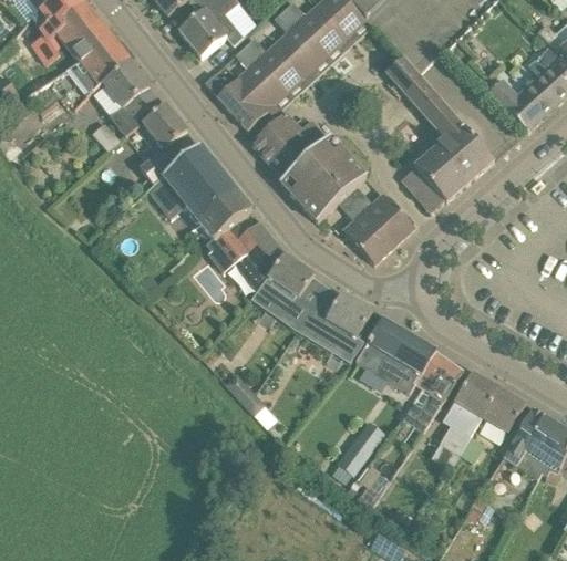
[(24,19),(49,0),(14,0),(16,2),(13,4),(24,19)]
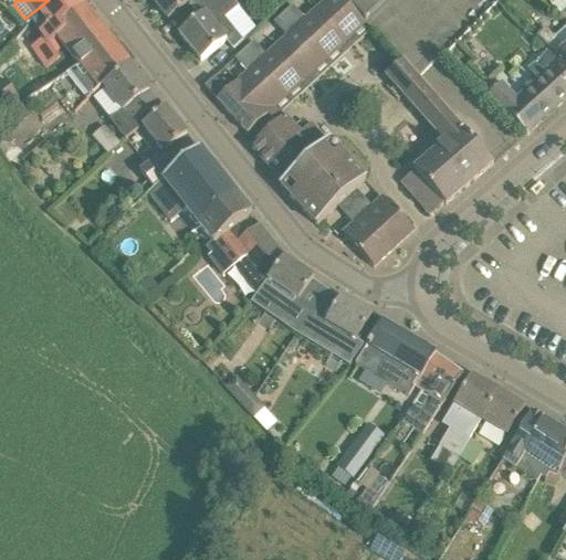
[(67,19),(63,13),(81,0),(49,0),(24,19),(25,21),(29,18),(41,33),(28,44),(45,66),(60,55),(48,41),(56,34),(73,54),(80,50),(60,25),(67,19)]
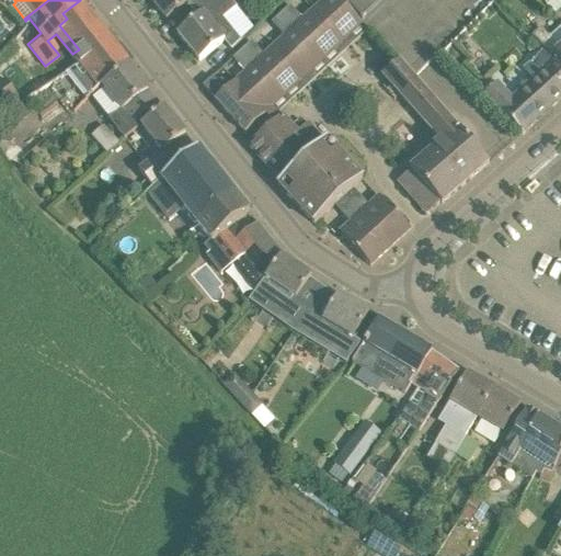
[(65,70),(80,89),(124,54),(82,0),(80,0),(63,13),(67,19),(59,25),(79,49),(72,54),(77,60),(65,70)]
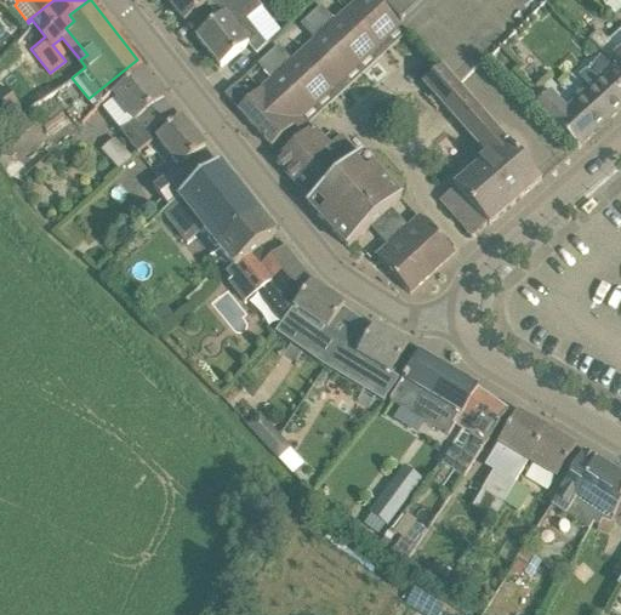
[(170,0),(184,17),(205,0),(208,0),(211,5),(212,4),(216,0),(170,0)]
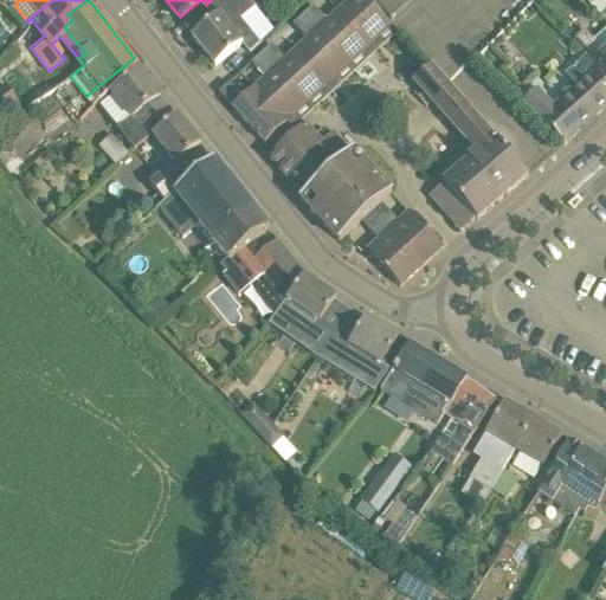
[(243,40),(242,39),(252,30),(240,15),(256,2),(253,0),(211,0),(207,4),(214,14),(192,32),(216,62),(243,40)]
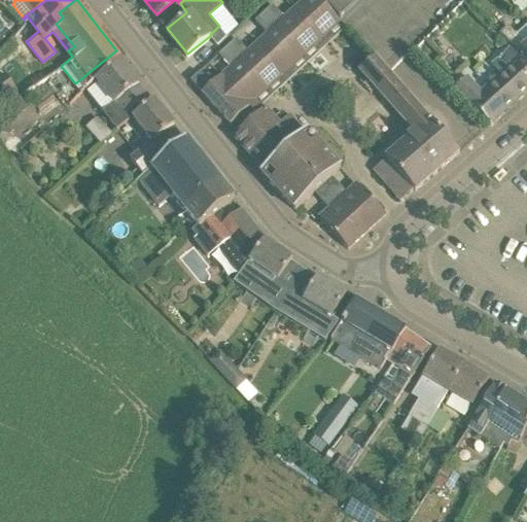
[(341,20),(323,0),(300,0),(293,5),(322,37),(341,20)]
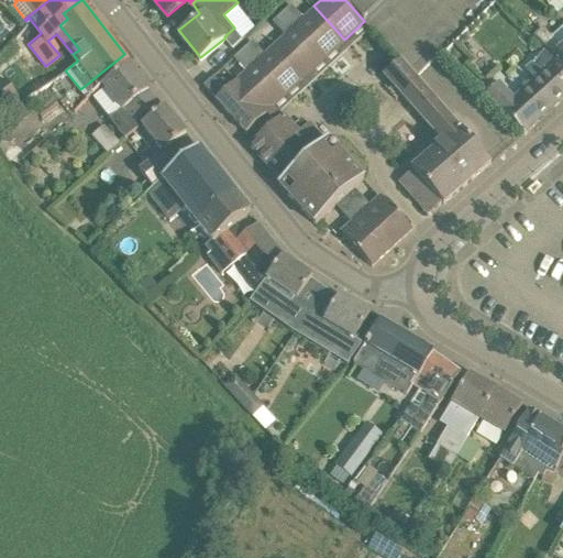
[(348,0),(363,17),(378,0),(348,0)]
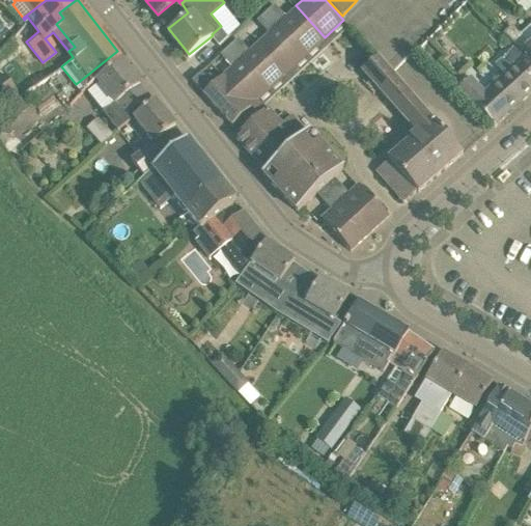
[(274,2),(266,9),(306,54),(325,37),(296,5),(285,15),(274,2)]
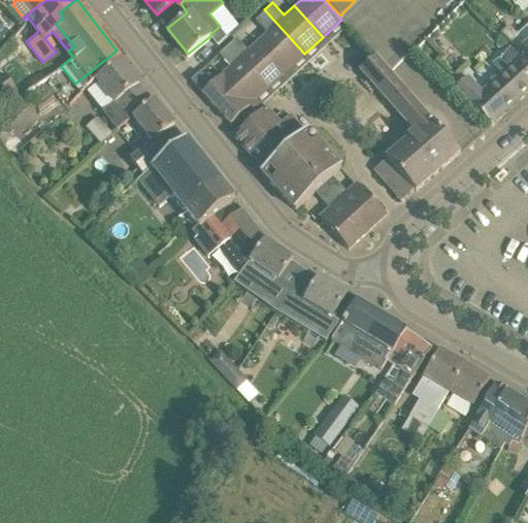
[(267,30),(258,38),(287,70),(304,54),(264,9),(256,18),(267,30)]
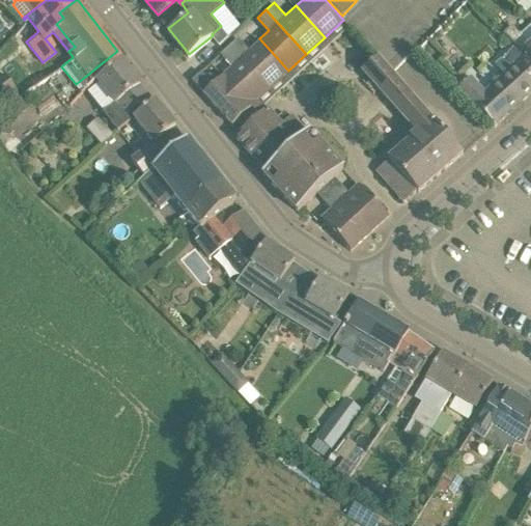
[(530,55),(530,21),(521,31),(511,22),(504,29),(530,55)]
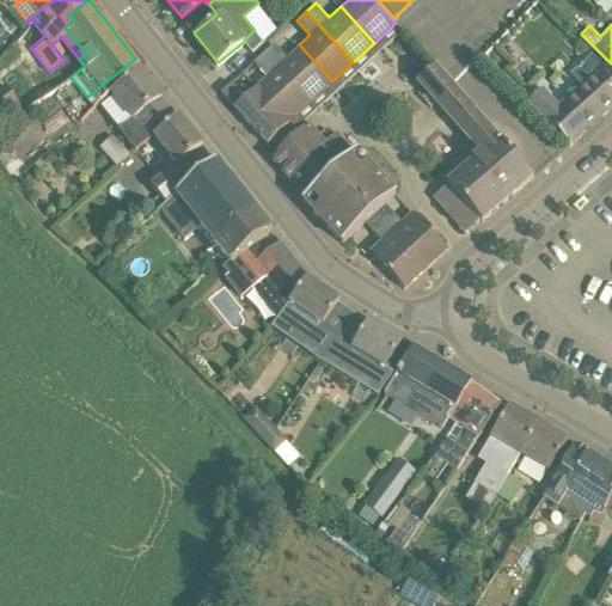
[(545,83),(530,97),(569,141),(611,102),(611,63),(581,34),(581,35),(595,49),(574,68),(583,79),(561,99),(545,83)]
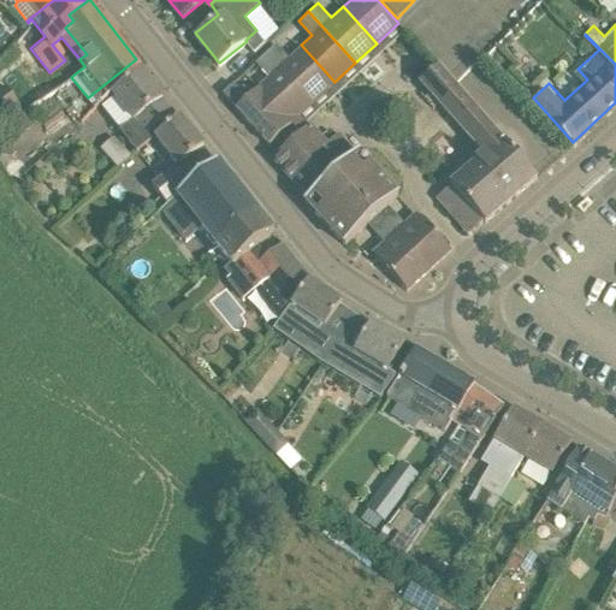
[(276,40),(265,49),(313,101),(335,82),(301,45),(289,55),(276,40)]
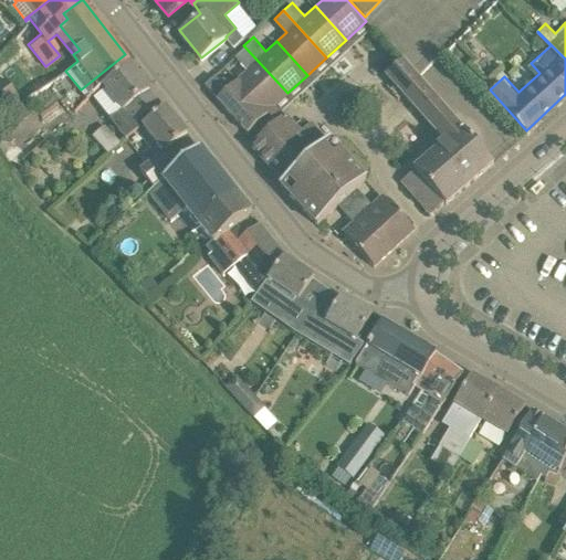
[(247,67),(237,77),(268,111),(287,93),(243,45),(234,54),(247,67)]
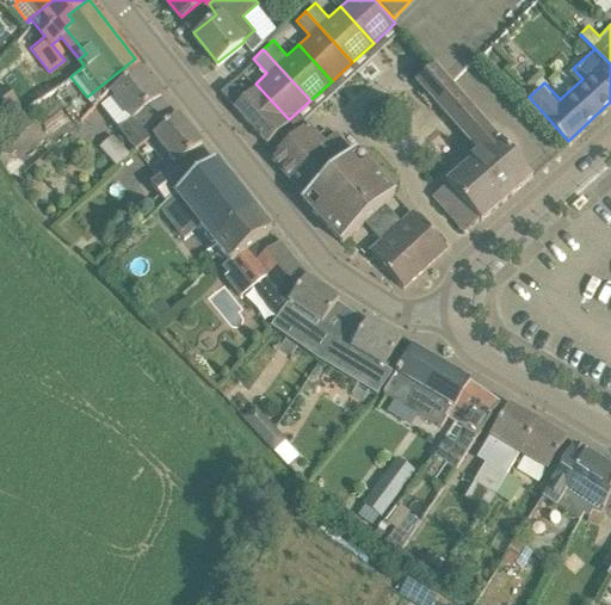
[(161,93),(139,65),(139,63),(135,59),(87,97),(92,103),(98,99),(109,90),(129,115),(118,124),(135,146),(149,134),(146,130),(172,109),(160,94),(161,93)]
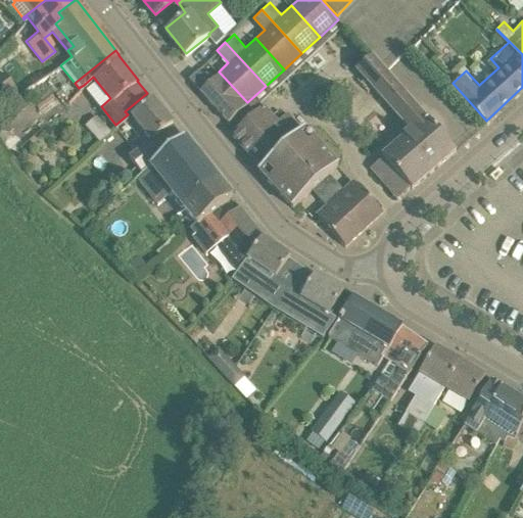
[(357,66),(411,128),(382,153),(383,154),(371,165),(397,195),(411,185),(412,186),(456,148),(372,53),(357,66)]
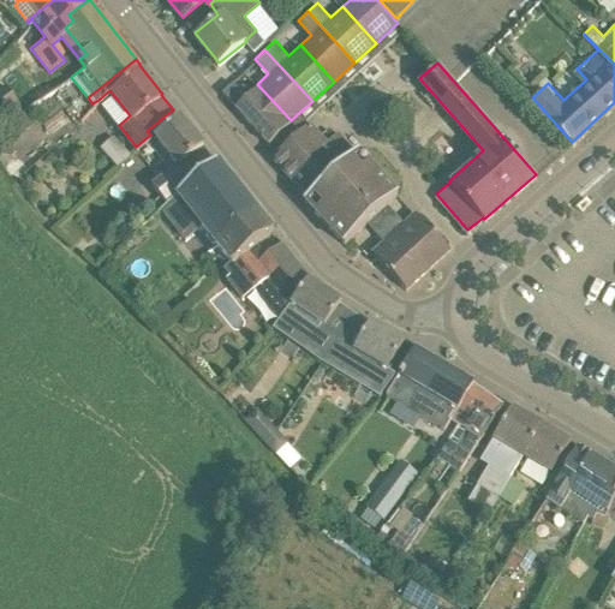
[(27,91),(30,96),(52,81),(47,75),(30,87),(31,88),(27,91)]
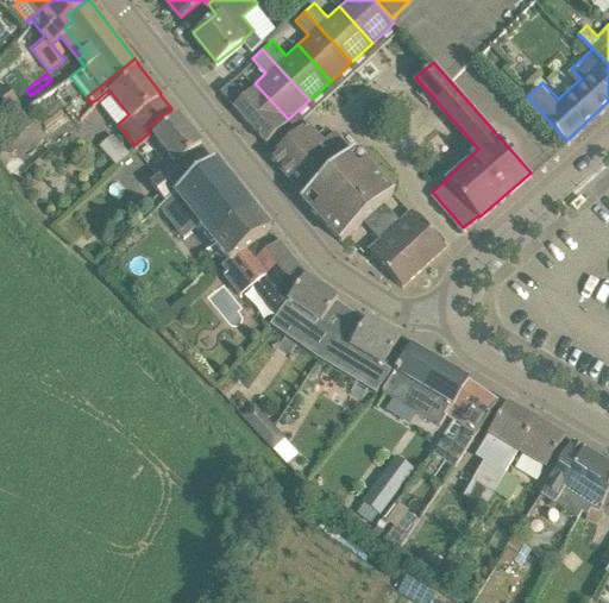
[(255,83),(244,93),(231,79),(220,89),(267,139),(288,119),(255,83)]
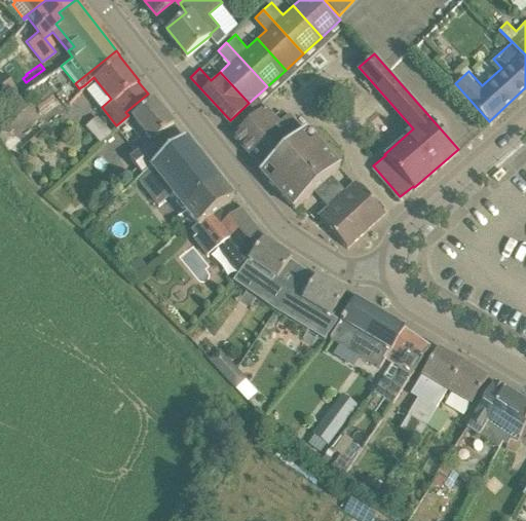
[(0,98),(16,87),(4,69),(0,71),(0,98)]
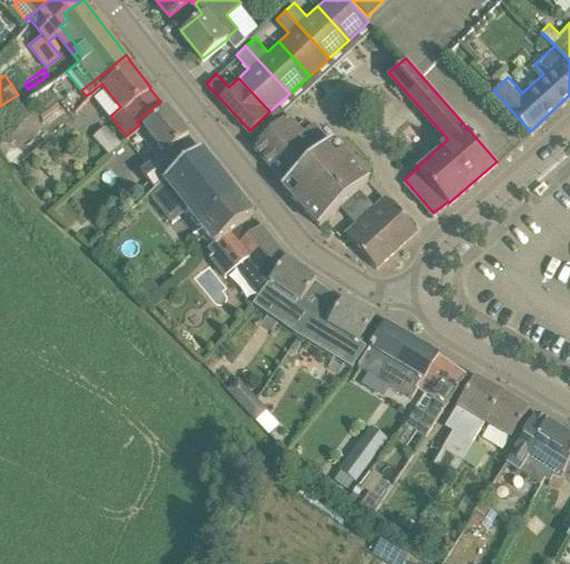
[(48,75),(28,89),(31,95),(51,79),(48,75)]
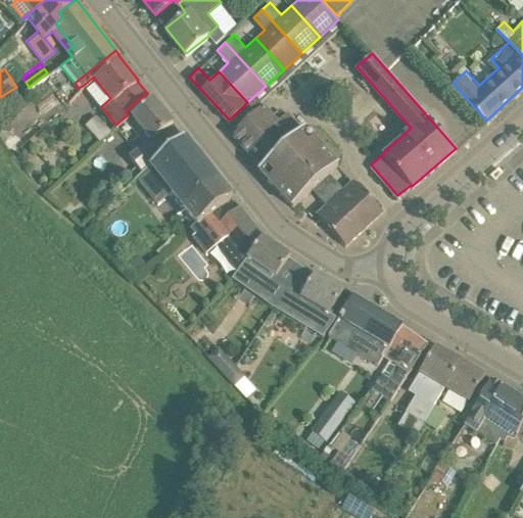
[(173,121),(153,96),(131,113),(150,137),(129,153),(141,168),(161,151),(157,146),(179,130),(172,122),(173,121)]
